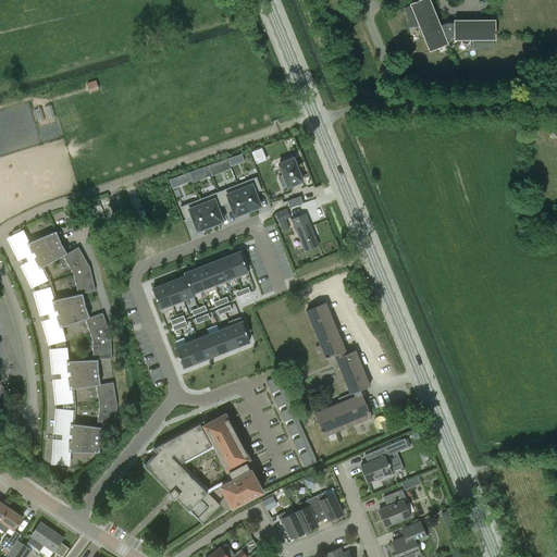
[(408,5),(405,8),(409,27),(419,25),(430,50),(447,44),(446,42),(454,39),(472,39),(474,49),(493,46),(493,39),(494,39),(494,21),(484,21),(454,21),(454,23),(446,23),(440,26),(429,0),(420,0),(410,4),(411,5),(408,5)]
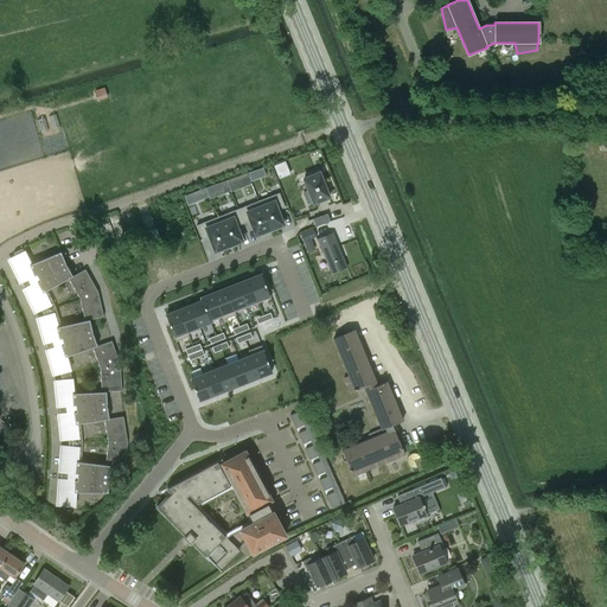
[(97,89),(100,97),(109,95),(108,87),(97,89)]
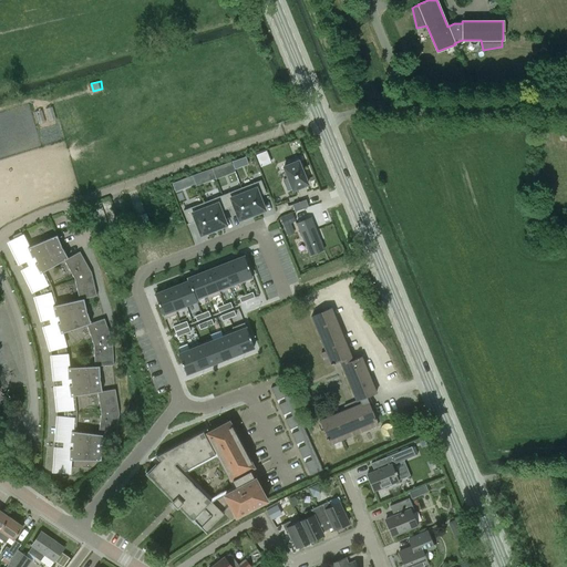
[(266,158),(264,152),(256,155),(258,162),(266,158)]
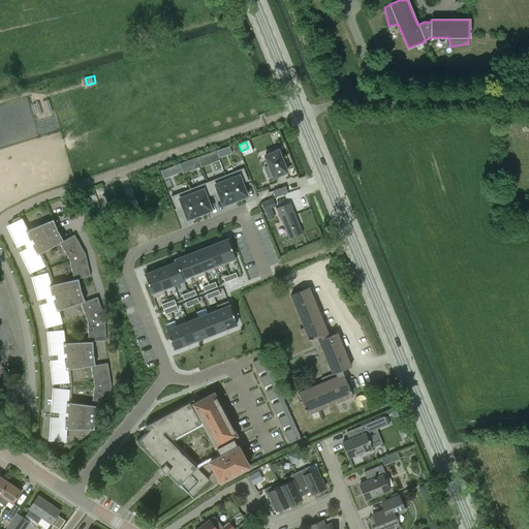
[(269,166),(265,168),(268,178),(273,176),(273,178),(287,172),(278,150),(276,151),(275,150),(267,153),(268,155),(265,156),(269,166)]
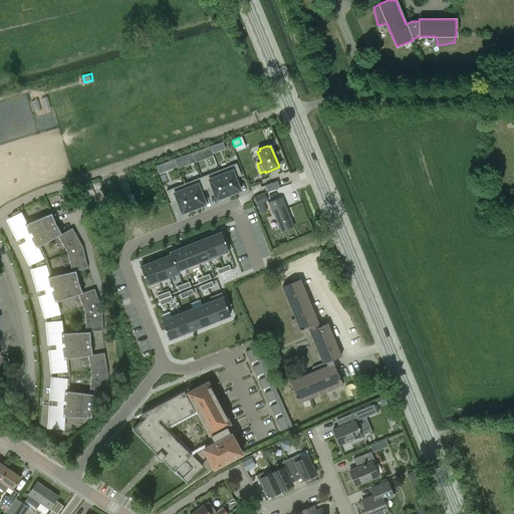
[(199,151),(193,154),(196,162),(202,160),(199,151)]
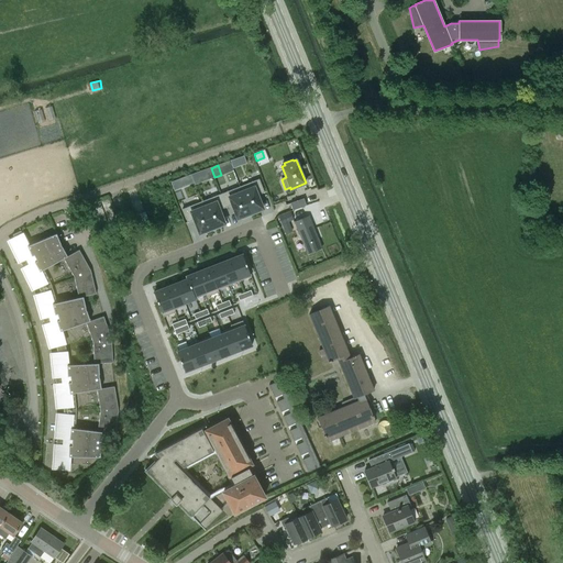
[(208,179),(213,177),(210,168),(205,170),(208,179)]
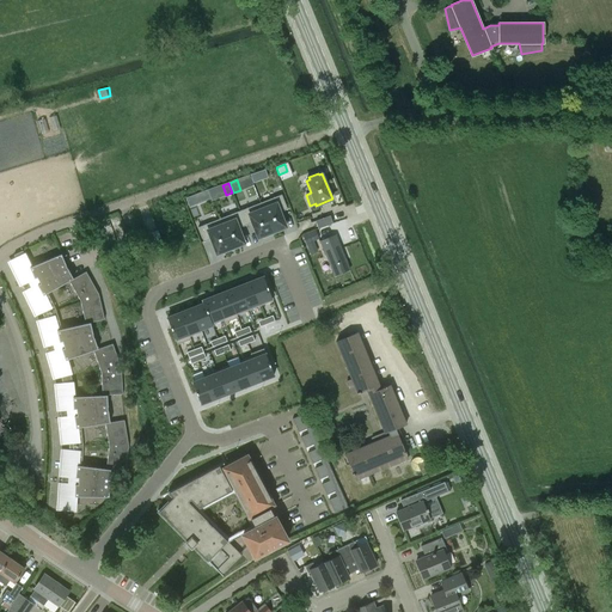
[(281,195),(261,203),(273,233),(282,230),(281,228),(286,226),(280,212),(287,209),(281,195)]
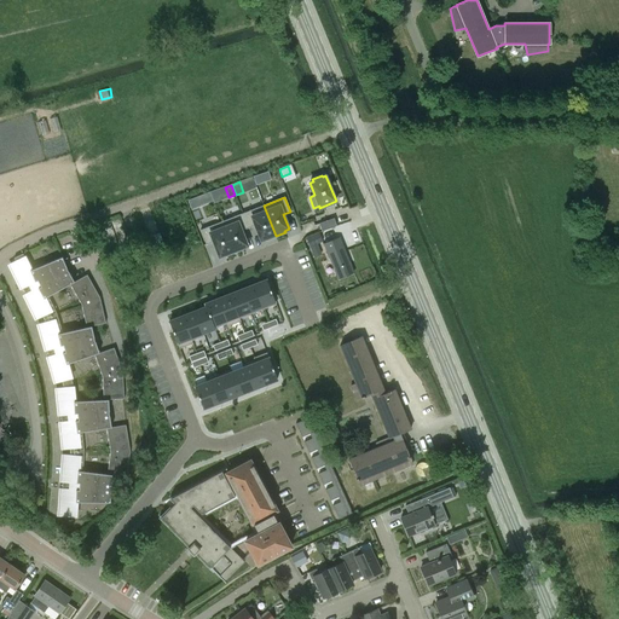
[(264,206),(242,213),(248,227),(255,225),(261,241),(266,238),(266,241),(276,236),(264,206)]
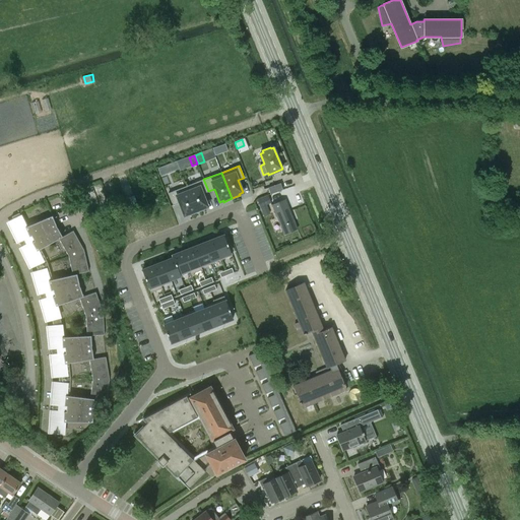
[(203,179),(186,186),(196,212),(204,209),(204,208),(207,206),(203,194),(208,191),(203,179)]
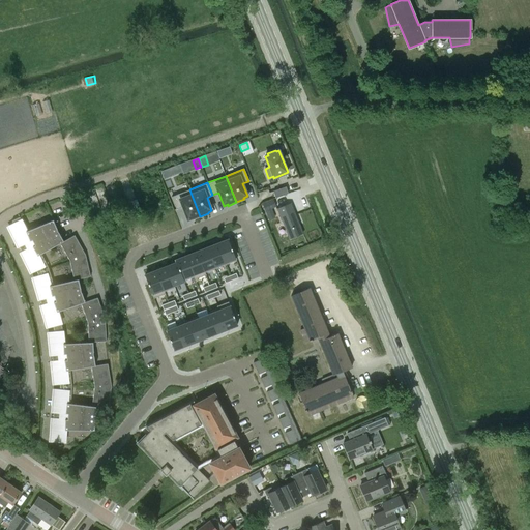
[(288,194),(286,186),(273,192),(275,198),(288,194)]
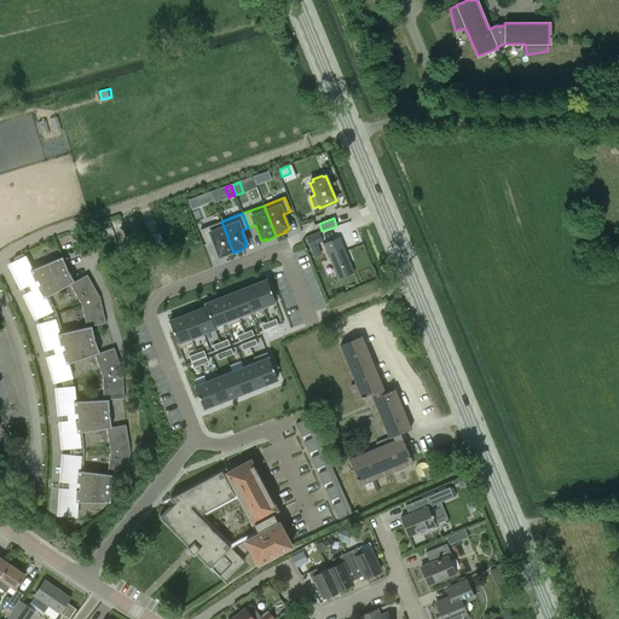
[(221,221),(201,230),(206,244),(213,242),(219,256),(224,255),(225,256),(233,253),(221,221)]
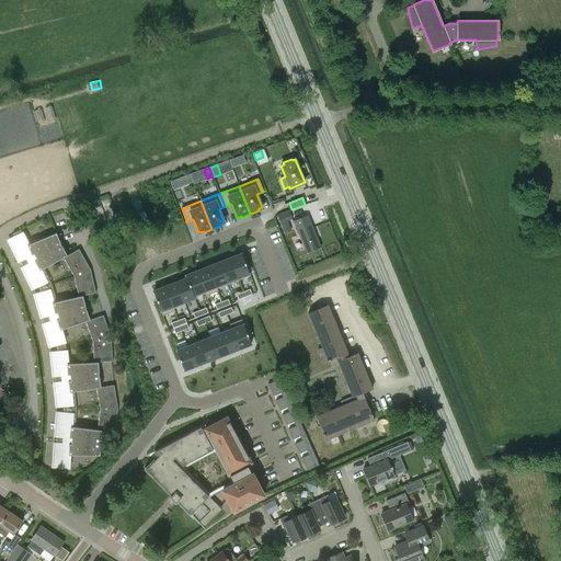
[(278,215),(285,233),(292,231),(287,220),(292,219),(288,210),(278,215)]
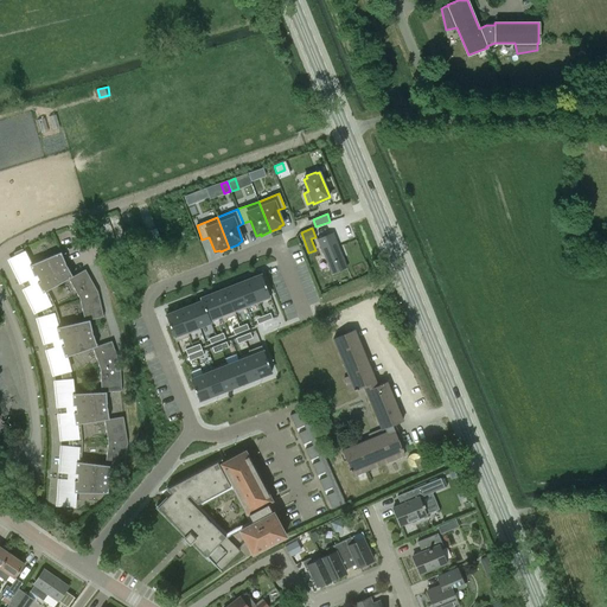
[(346,267),(332,231),(318,237),(332,273),(346,267)]
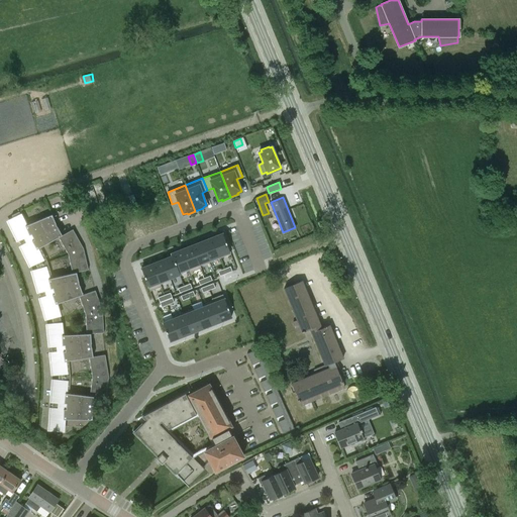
[(16,213),(11,215),(13,219),(9,221),(14,230),(12,231),(17,241),(18,240),(19,243),(57,226),(56,223),(52,214),(25,225),(20,215),(18,216),(16,213)]
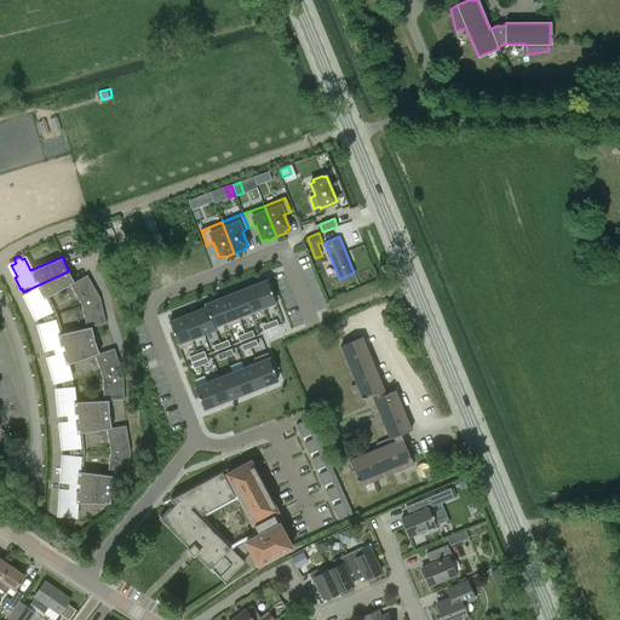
[(299,269),(315,265),(314,258),(297,263),(299,269)]
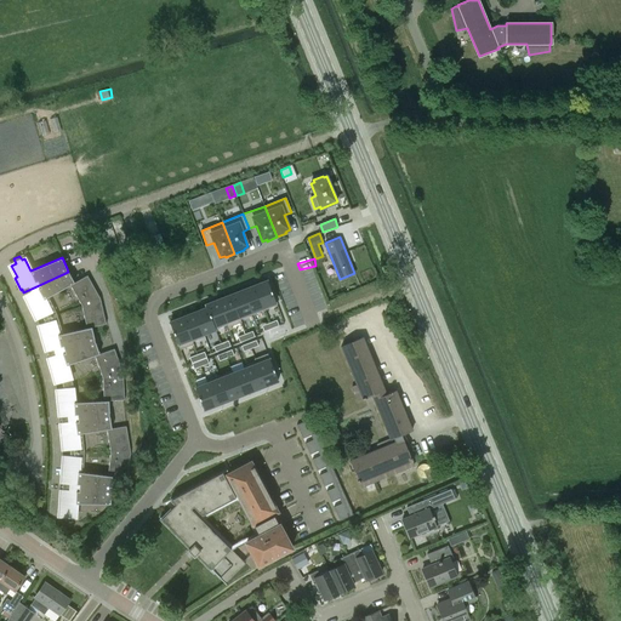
[(182,263),(170,267),(172,279),(184,275),(182,263)]
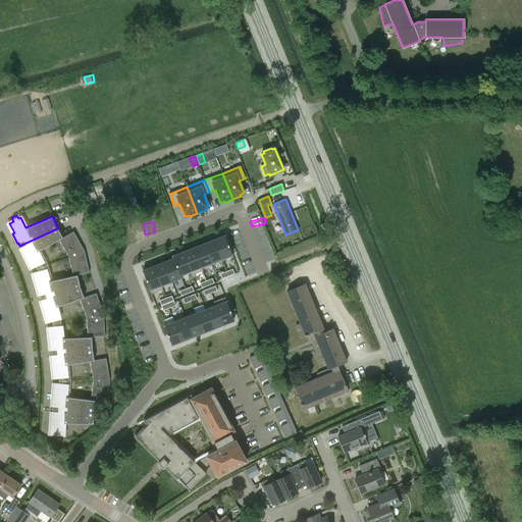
[(62,238),(57,228),(19,246),(21,248),(19,249),(24,259),(27,258),(32,267),(35,266),(37,269),(45,266),(38,251),(58,240),(67,257),(84,251),(73,231),(62,238)]
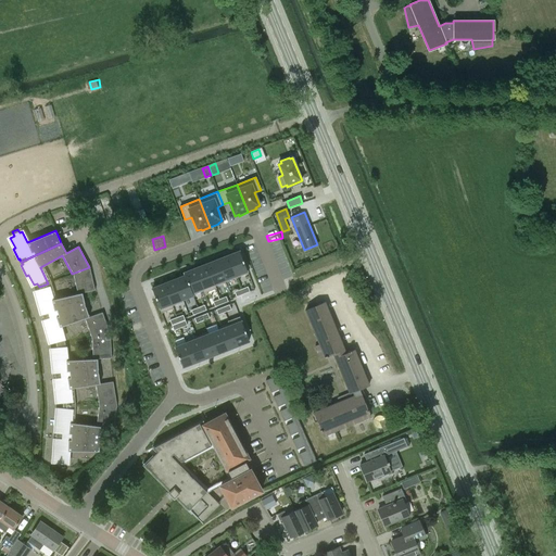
[(285,243),(272,247),(274,254),(287,252),(285,243)]
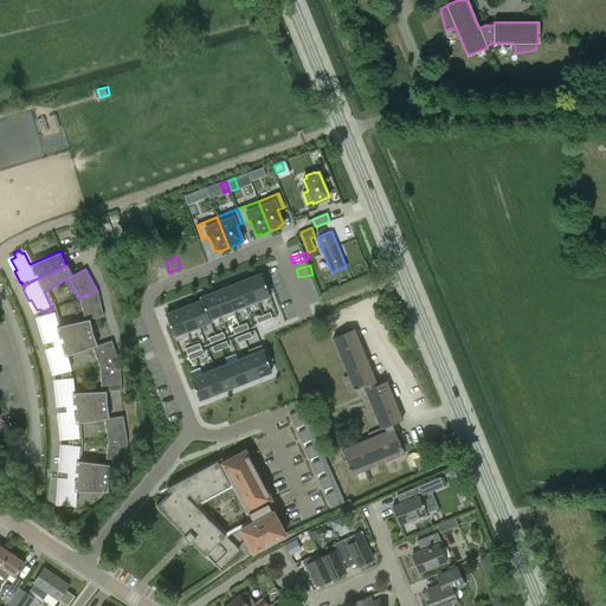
[(260,274),(249,278),(258,303),(270,297),(260,274)]
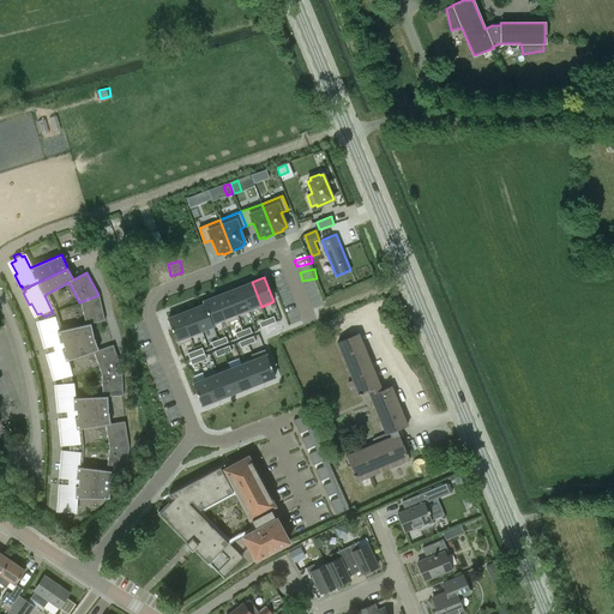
[(311,299),(325,294),(320,280),(306,284),(311,299)]
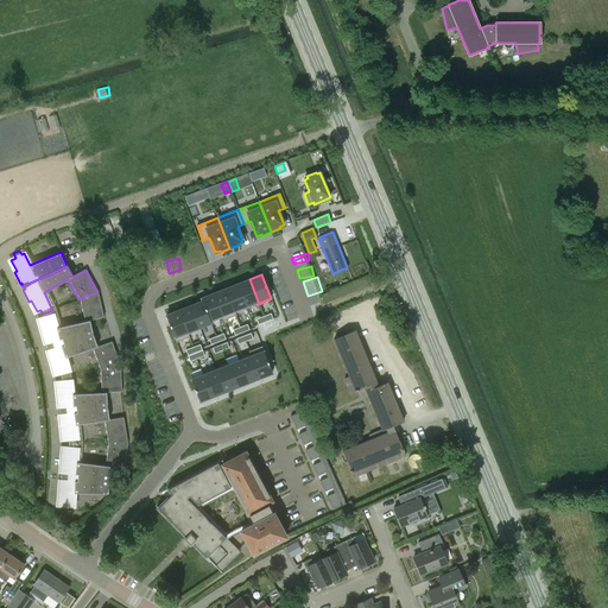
[(249,279),(238,284),(247,308),(259,304),(249,279)]
